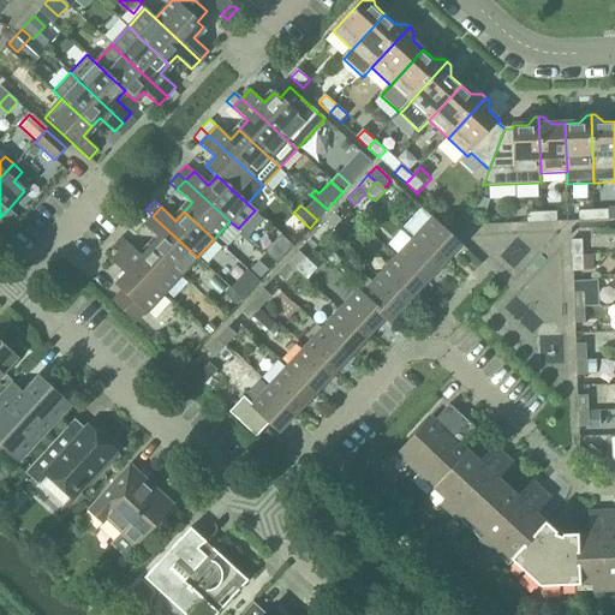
[(9,209),(0,218),(0,221),(10,231),(19,220),(9,209)]
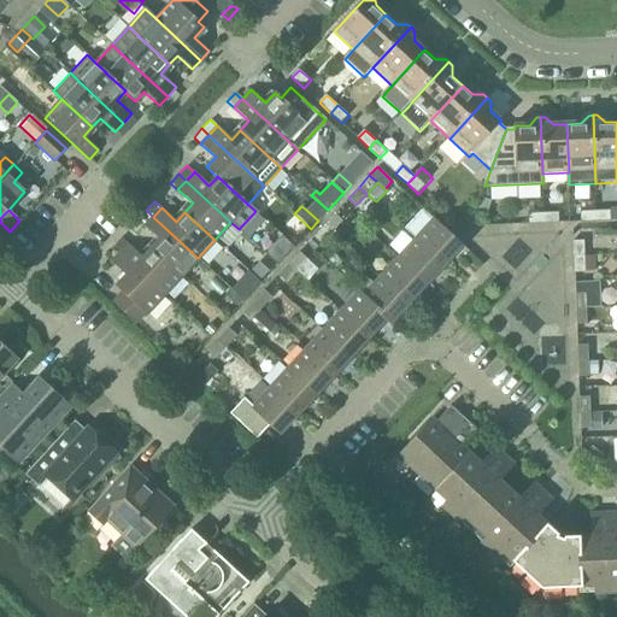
[(146,210),(137,219),(145,225),(153,217),(150,213),(146,210)]
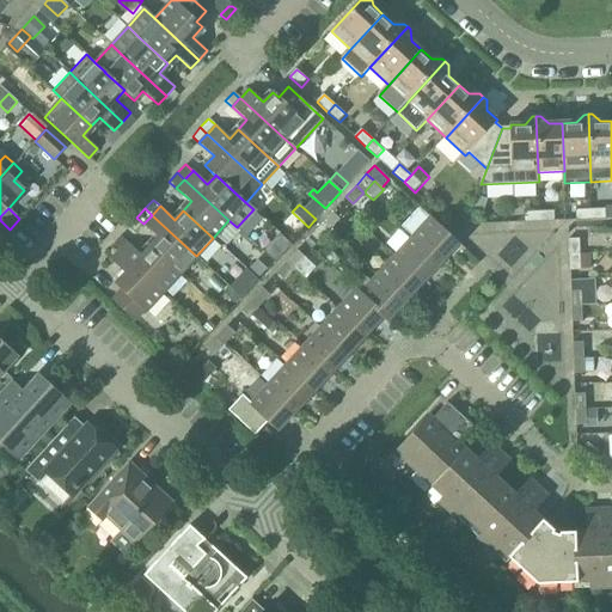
[(604,208),(589,209),(589,220),(605,219),(604,208)]
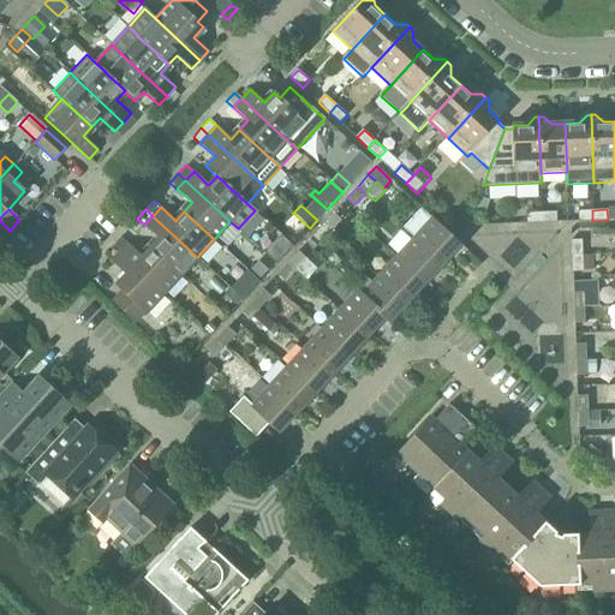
[(592,210),(577,210),(578,221),(592,221),(592,210)]
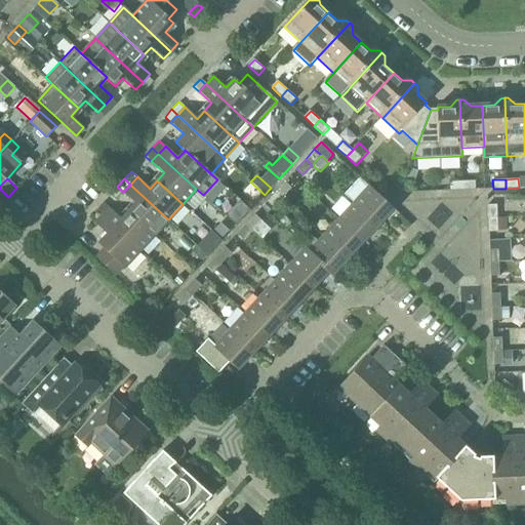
[(461,180),(448,182),(449,191),(461,190),(461,180)]
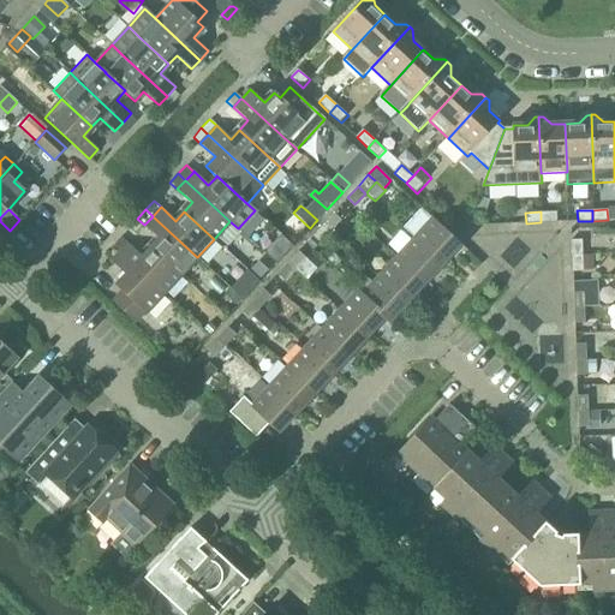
[(555,212),(541,212),(541,222),(556,222),(555,212)]
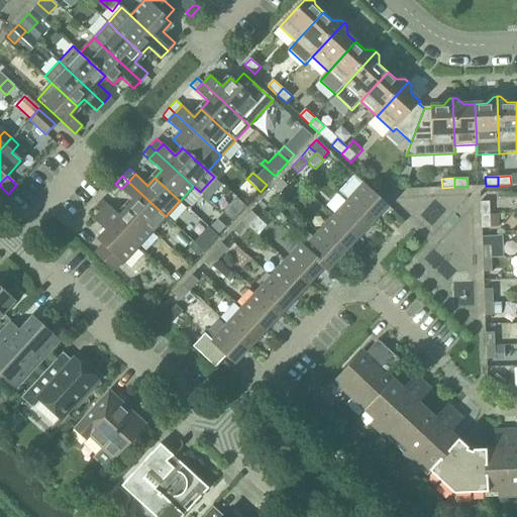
[(280,179),(271,189),(278,194),(287,185),(280,179)]
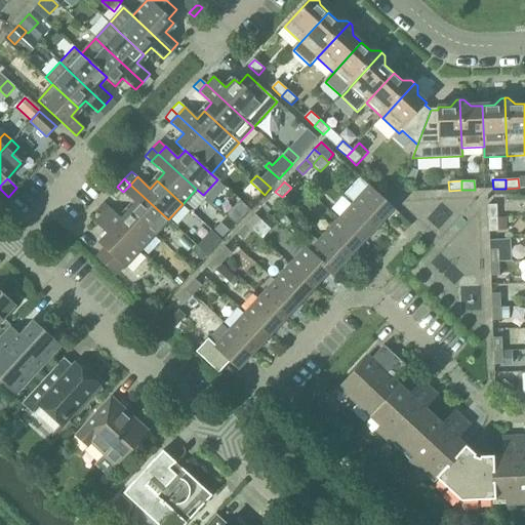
[(130,185),(123,192),(135,204),(128,211),(154,235),(168,219),(130,185)]
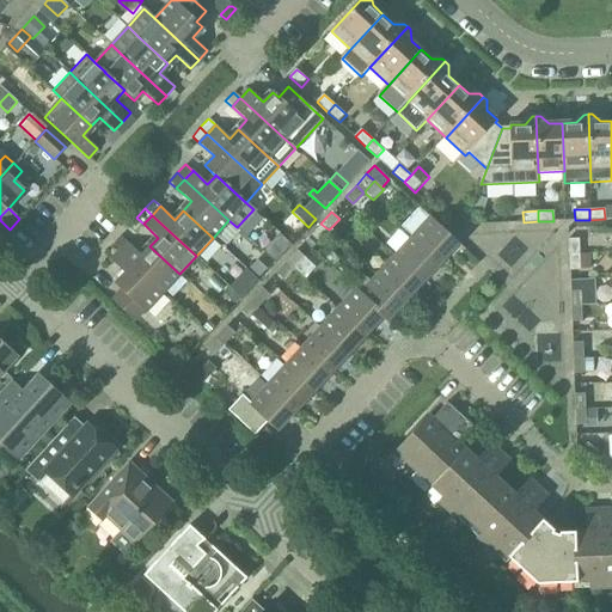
[(460,244),(432,218),(414,237),(442,263),(460,244)]
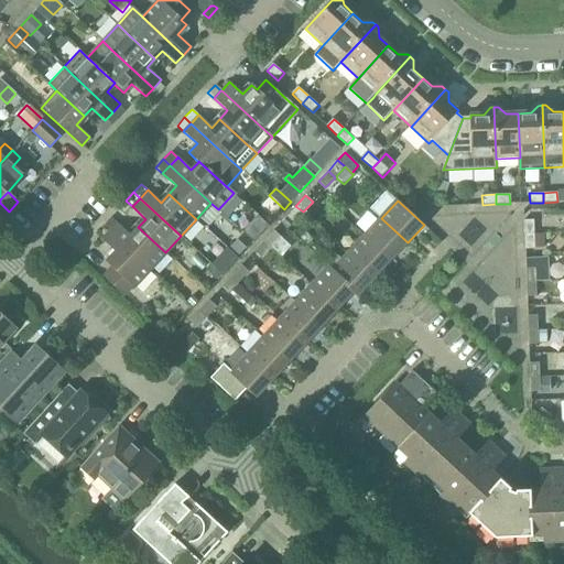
[(295,206),(286,216),(293,223),(303,212),(295,206)]
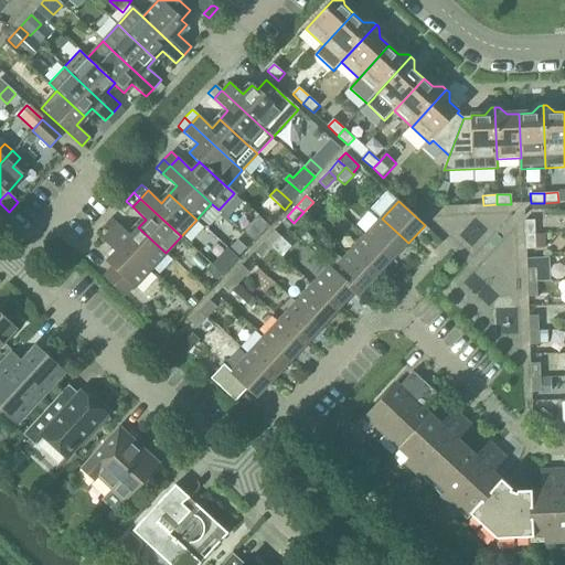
[(257,215),(242,232),(253,242),(268,226),(257,215)]
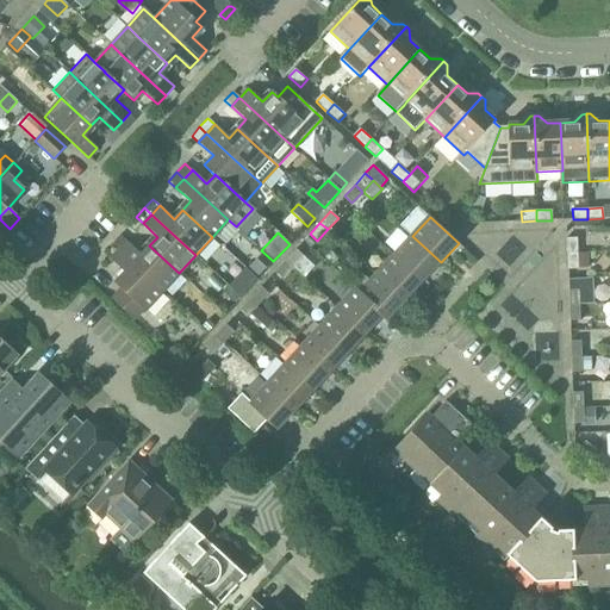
[(119,235),(111,243),(118,250),(126,241),(119,235)]
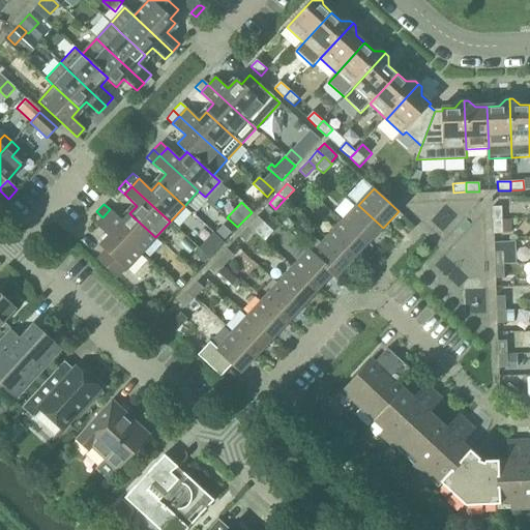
[(343,222),(367,244),(383,228),(358,205),(343,222)]
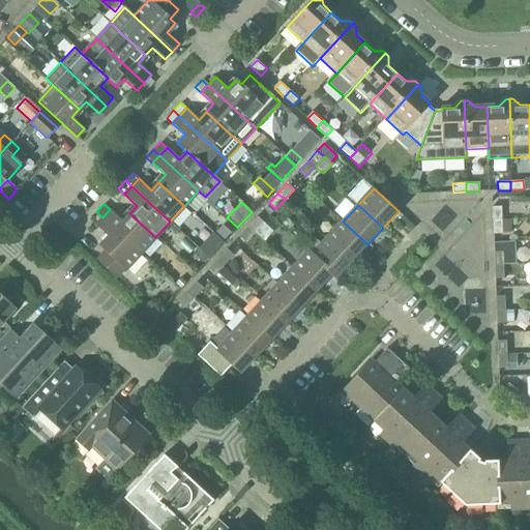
[(501,206),(492,207),(492,221),(501,219),(501,206)]
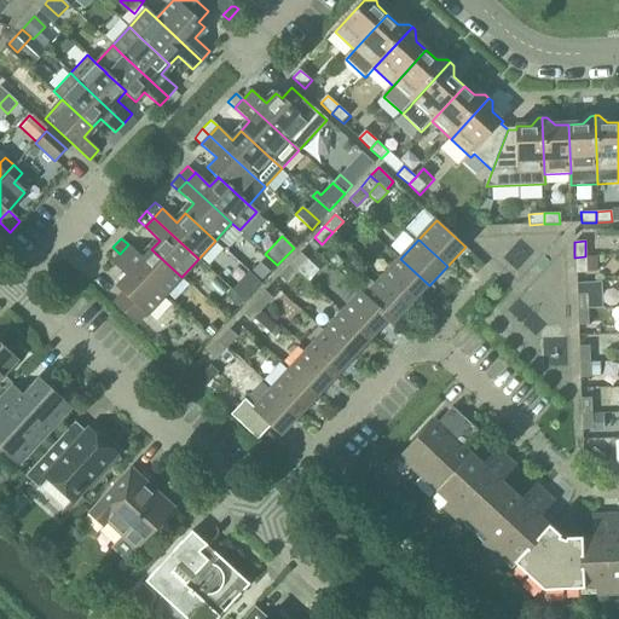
[(128,244),(120,254),(165,295),(181,277),(151,249),(143,258),(128,244)]
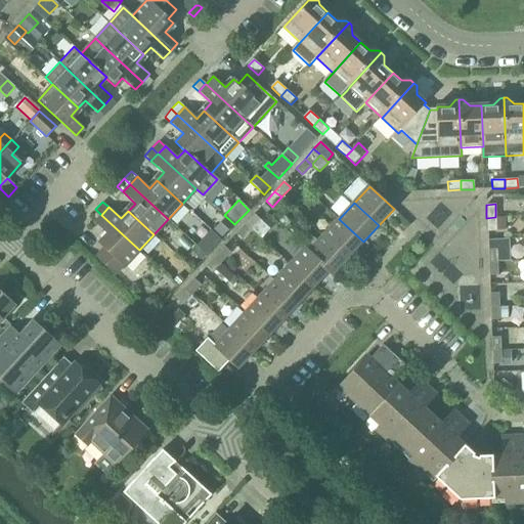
[(254,214),(245,223),(251,229),(260,220),(254,214)]
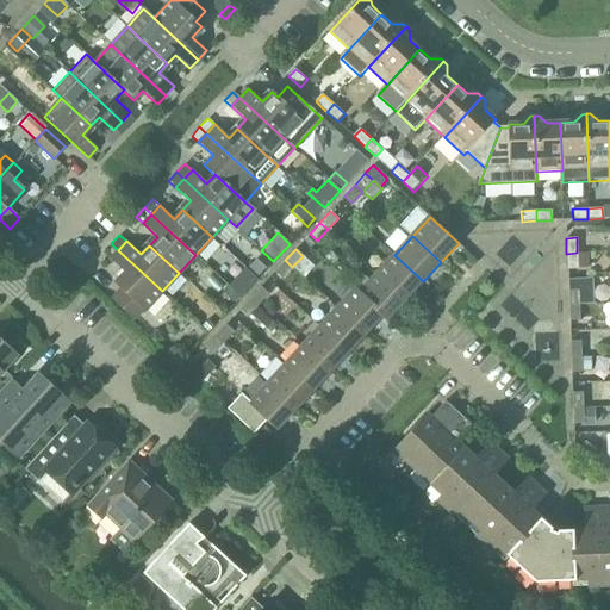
[(328,249),(322,255),(331,265),(337,259),(328,249)]
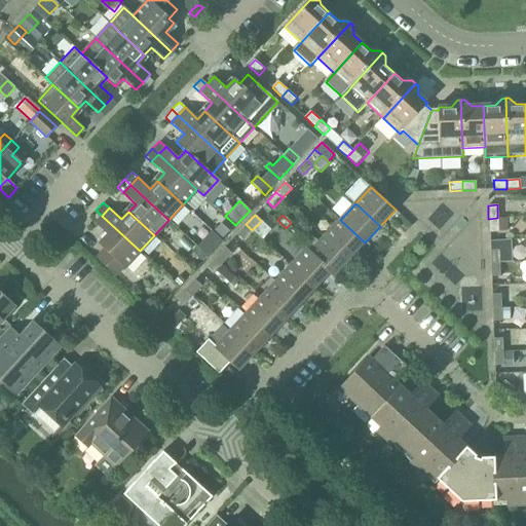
[(102,216),(95,223),(107,234),(99,243),(104,249),(96,258),(115,275),(123,267),(124,267),(140,251),(102,216)]
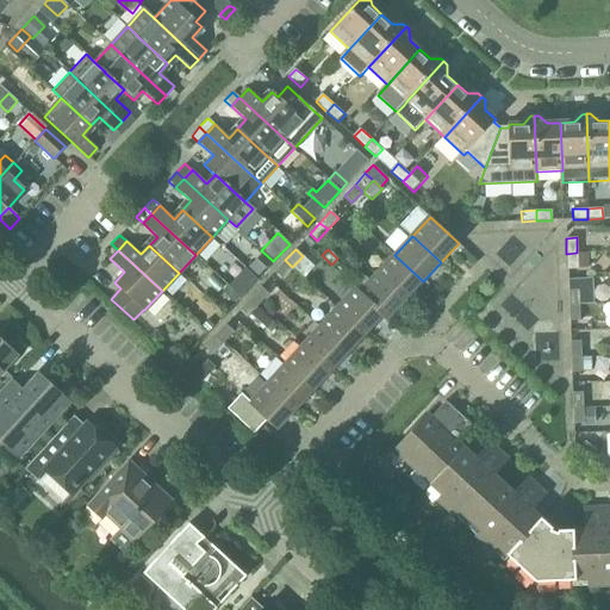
[(577,253),(566,254),(567,269),(578,268),(577,253)]
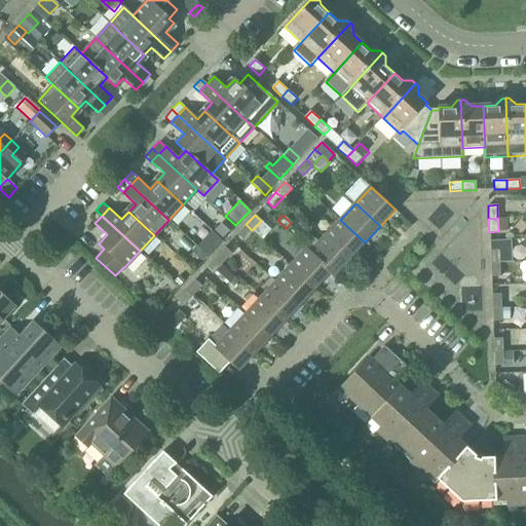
[(326,236),(349,259),(365,242),(340,220),(326,236)]
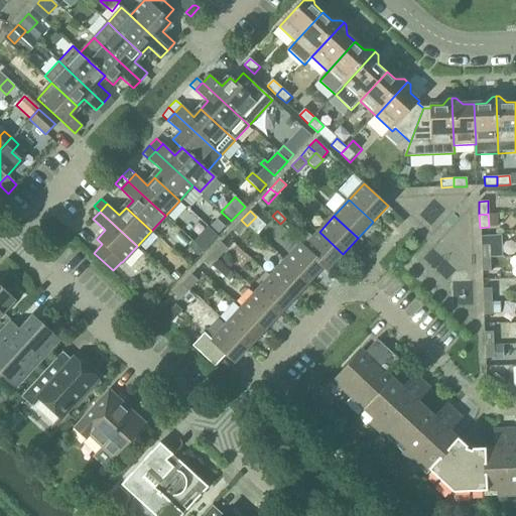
[(216,219),(208,228),(217,235),(224,227),(216,219)]
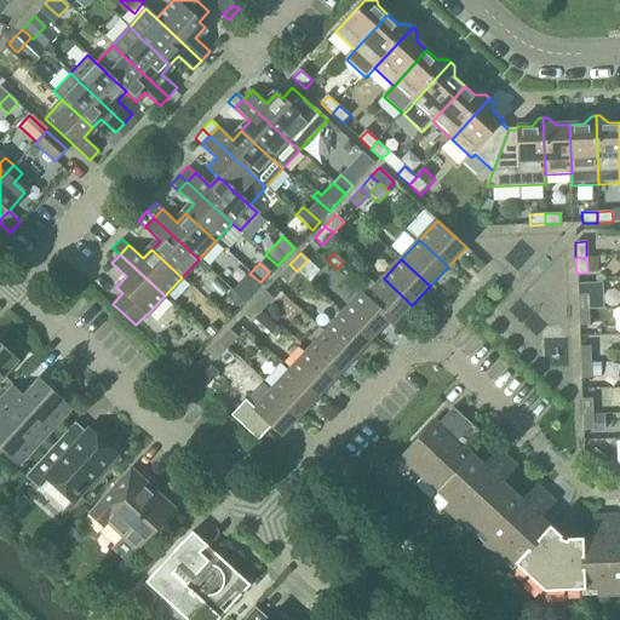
[(290,264),(279,276),(287,283),(297,271),(290,264)]
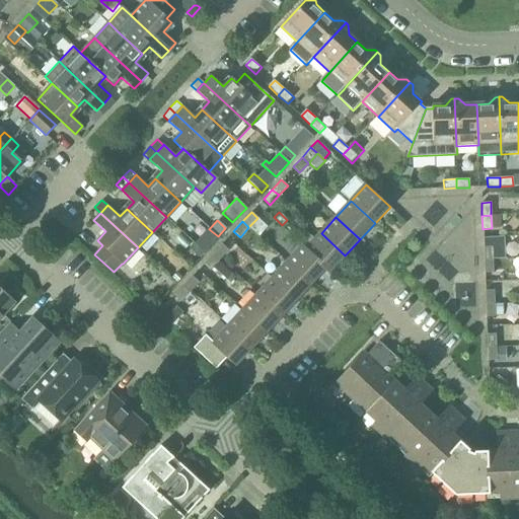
[(301,243),(303,245),(326,269),(325,270),(329,273),(345,255),(321,233),(313,241),(307,236),(301,243)]
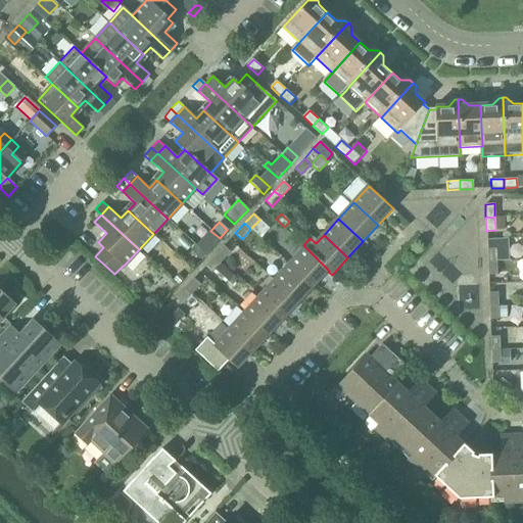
[(195,245),(190,250),(199,259),(204,254),(195,245)]
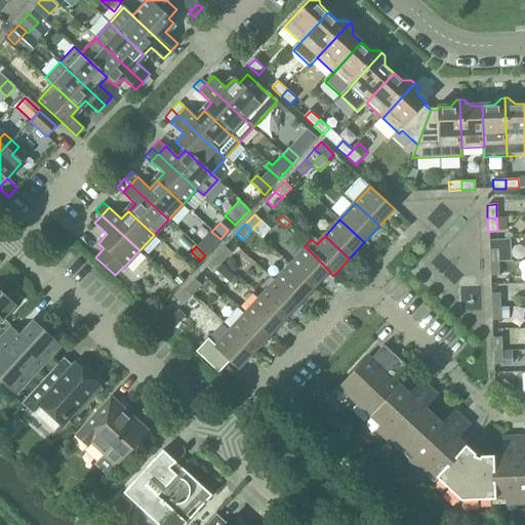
[(225,246),(215,256),(221,263),(231,252),(225,246)]
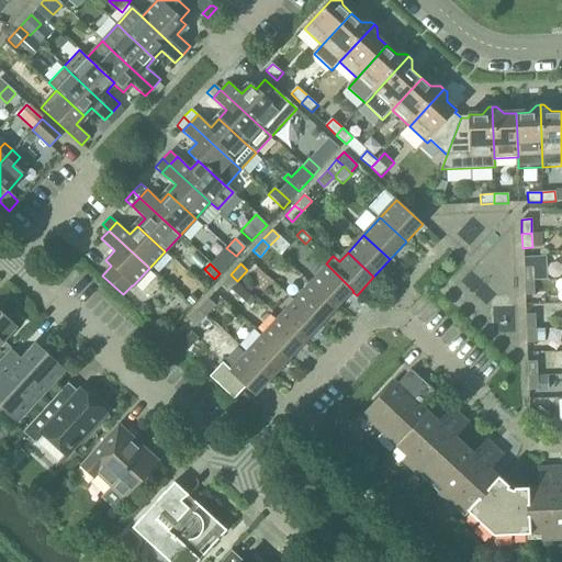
[(337,308),(352,292),(353,291),(328,266),(312,283),(337,308)]
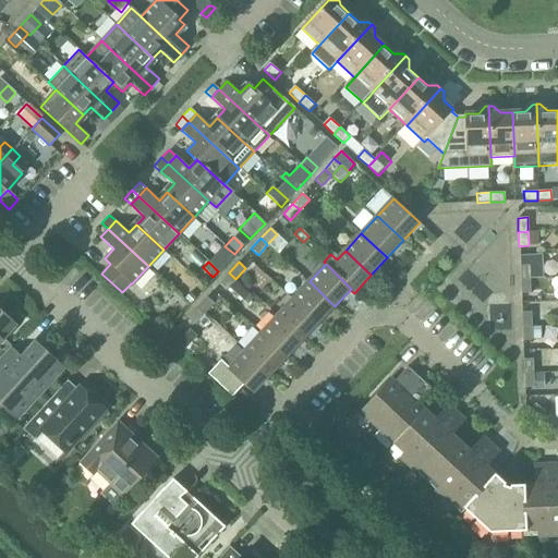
[(529,265),(519,265),(520,279),(530,279),(542,278),(542,264),(529,265)]
